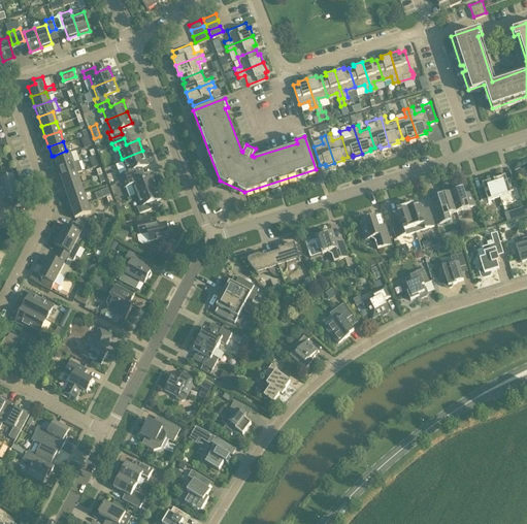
[(68,151),(66,151),(54,156),(57,165),(71,160),(68,151)]
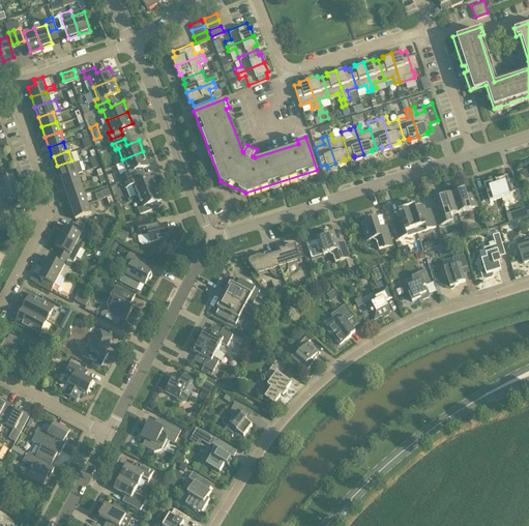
[(135,167),(148,163),(143,151),(122,159),(126,170),(119,173),(121,179),(137,173),(135,167)]
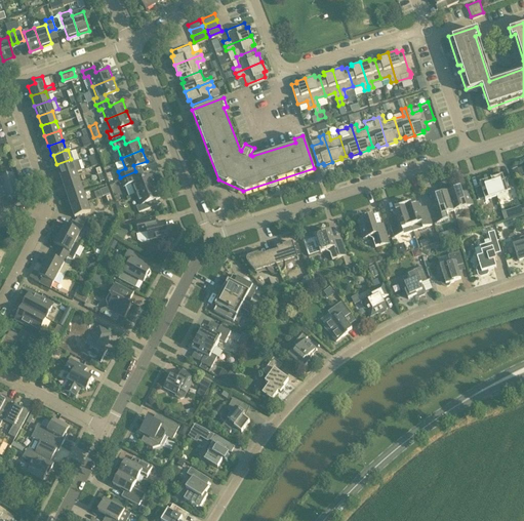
[(59,174),(75,169),(71,159),(56,164),(59,174)]
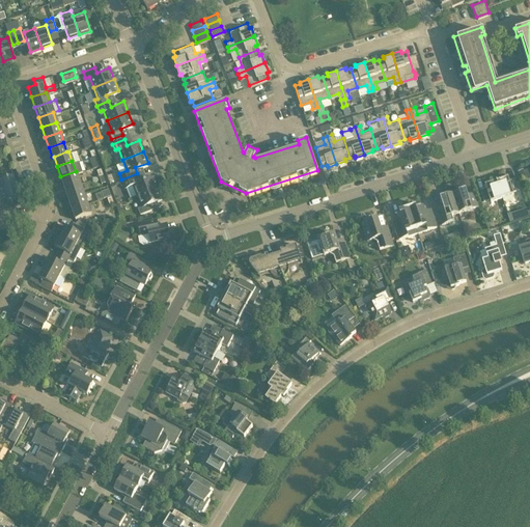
[(519,169),(521,175),(529,173),(526,166),(519,169)]
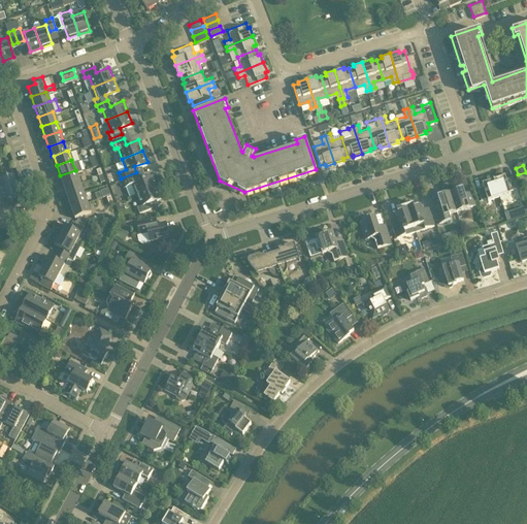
[(64,186),(78,181),(75,170),(60,175),(64,186)]
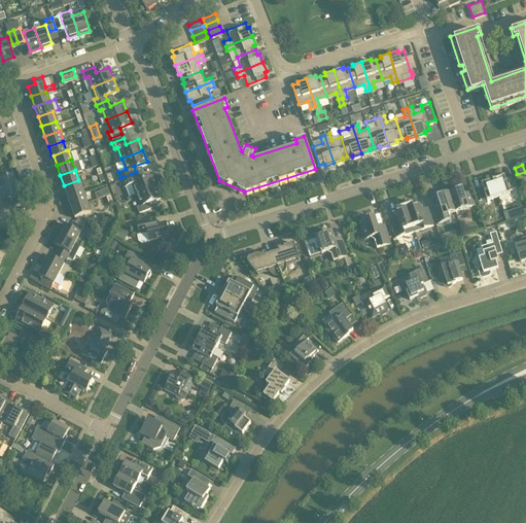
[(12,171),(0,175),(0,183),(2,182),(6,195),(19,190),(12,171)]
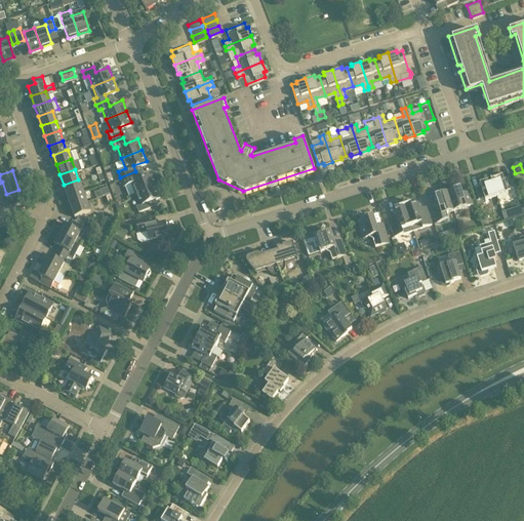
[(512,185),(508,173),(502,175),(500,170),(489,174),(495,193),(496,196),(499,197),(505,195),(506,193),(506,190),(507,190),(506,187),(512,185)]
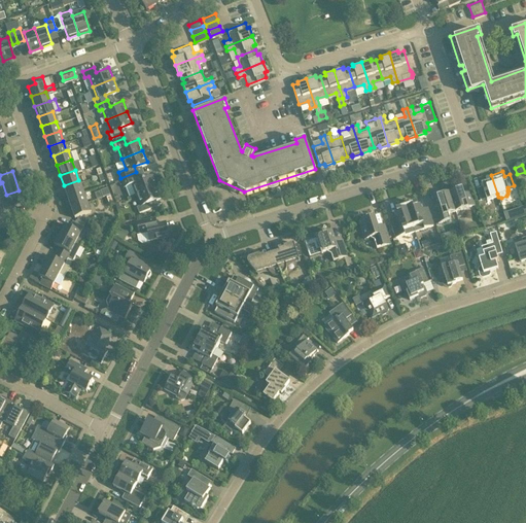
[(127,182),(131,180),(135,192),(155,183),(151,173),(138,177),(136,172),(120,178),(123,183),(127,182)]
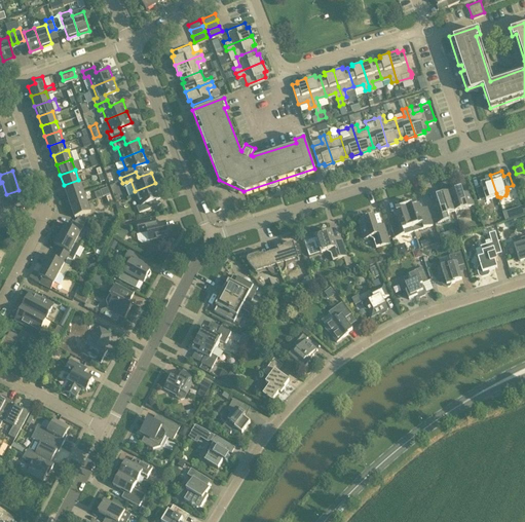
[(478,196),(484,195),(485,197),(496,193),(490,175),(479,179),(480,183),(475,185),(478,196)]
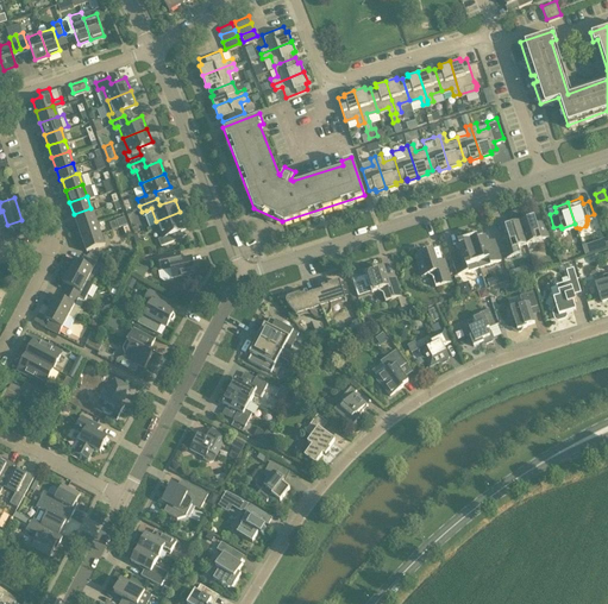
[(77,225),(94,219),(91,208),(74,214),(77,225)]
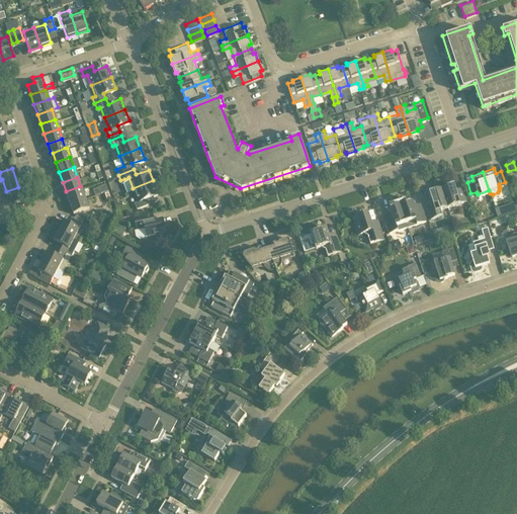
[(136,206),(147,202),(145,196),(157,191),(153,180),(133,188),(137,199),(133,200),(136,206)]
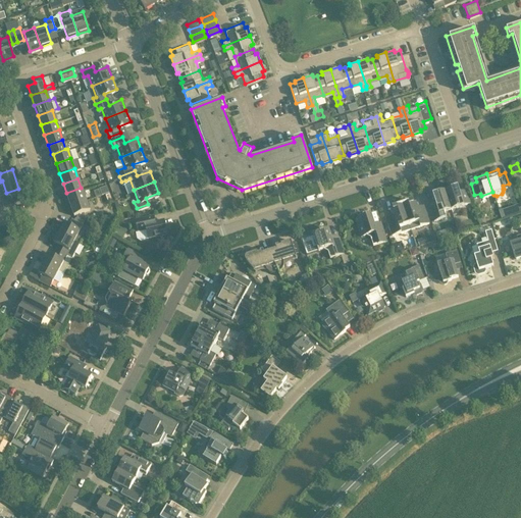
[(105,183),(98,186),(101,192),(108,190),(105,183)]
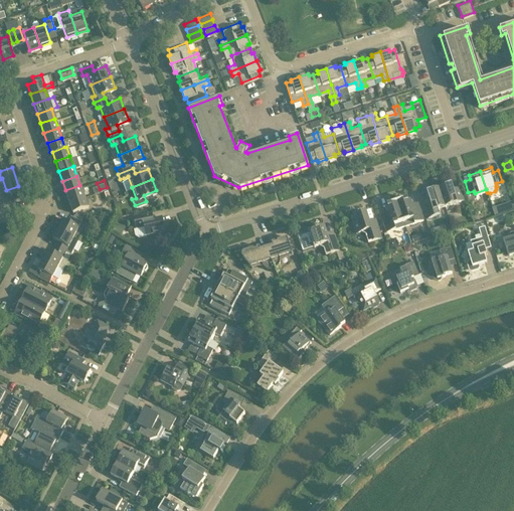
[(444,204),(463,198),(459,185),(453,187),(451,181),(438,185),(444,204)]
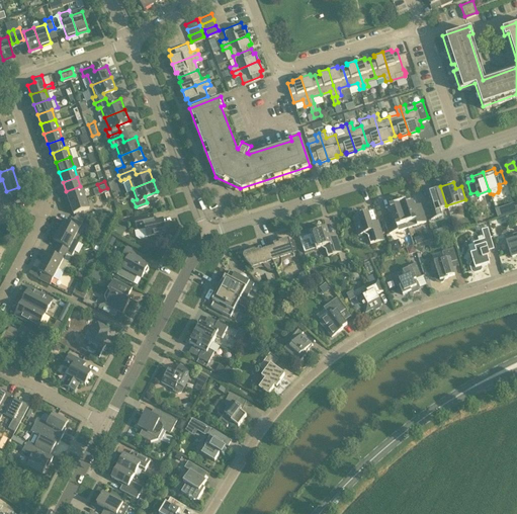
[(69,201),(84,196),(80,186),(66,191),(69,201)]
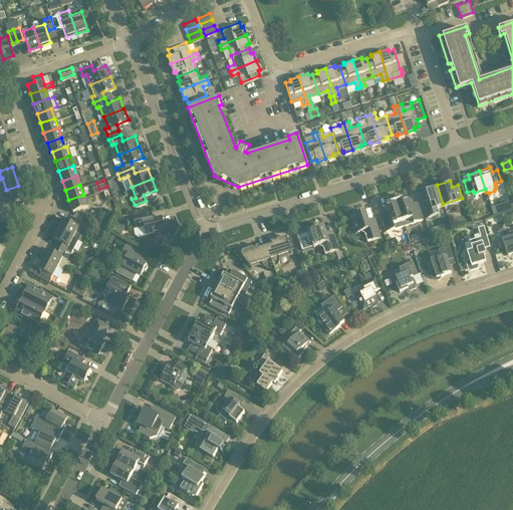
[(438,211),(436,206),(443,204),(437,185),(425,189),(427,195),(421,197),(427,215),(438,211)]
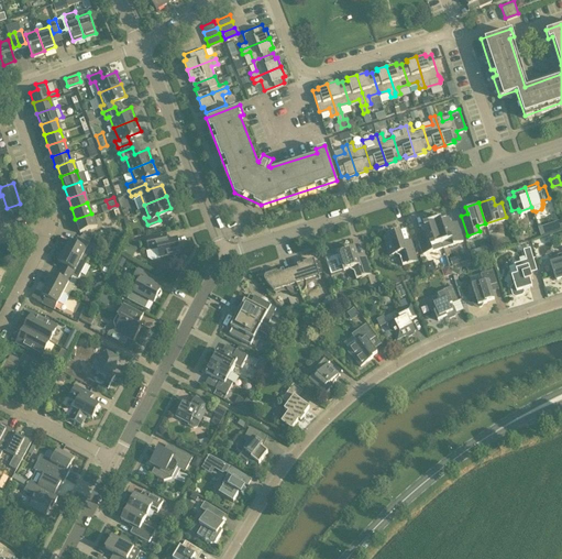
[(79,230),(95,225),(91,214),(75,219),(79,230)]
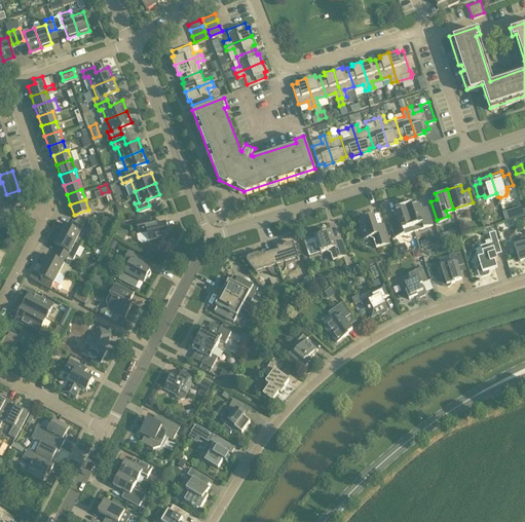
[(426,209),(420,211),(417,201),(415,201),(414,199),(404,202),(413,228),(432,222),(426,209)]
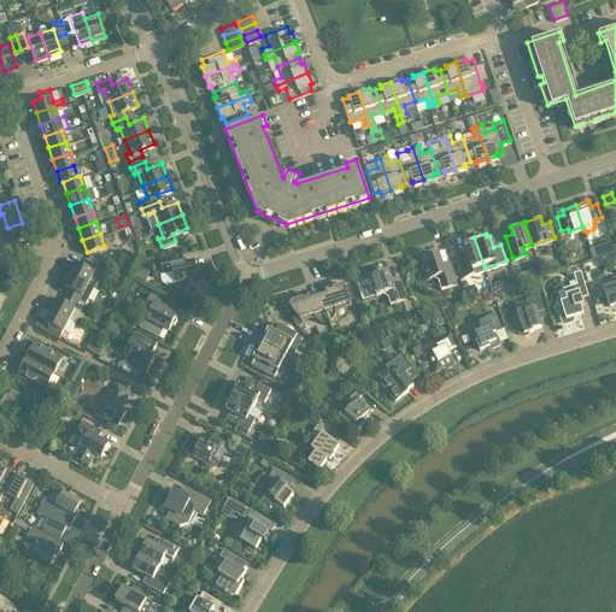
[(462,275),(473,271),(485,268),(474,237),(463,241),(464,245),(461,245),(464,257),(457,259),(462,275)]
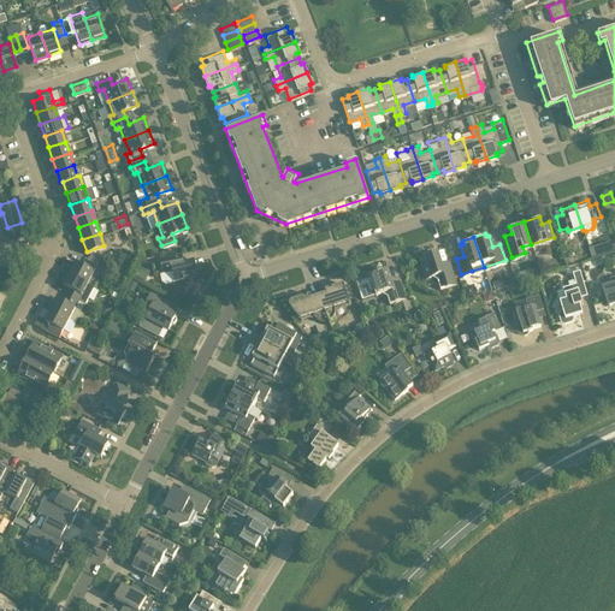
[(436,276),(439,286),(455,282),(449,264),(442,265),(437,249),(420,255),(423,261),(420,262),(425,276),(432,274),(436,276)]
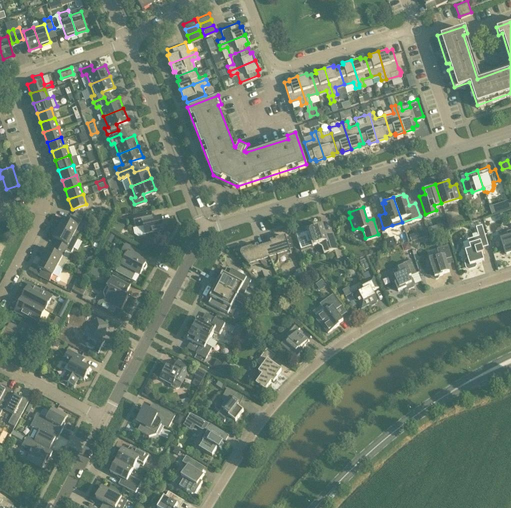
[(135,224),(142,222),(144,231),(153,229),(157,231),(159,227),(163,226),(162,223),(164,219),(160,217),(160,213),(147,216),(146,210),(132,213),(135,224)]
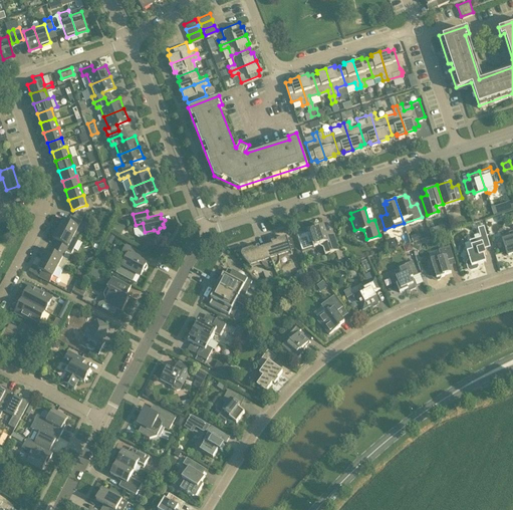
[(67,219),(63,217),(58,226),(72,234),(77,224),(83,213),(72,212),(72,214),(69,213),(67,219)]
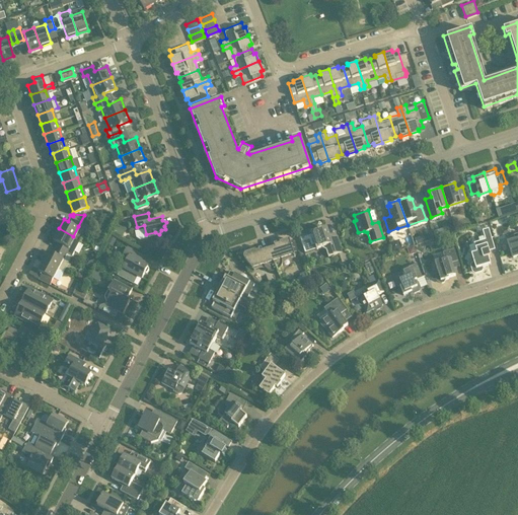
[(120,236),(126,225),(117,221),(112,231),(120,236)]
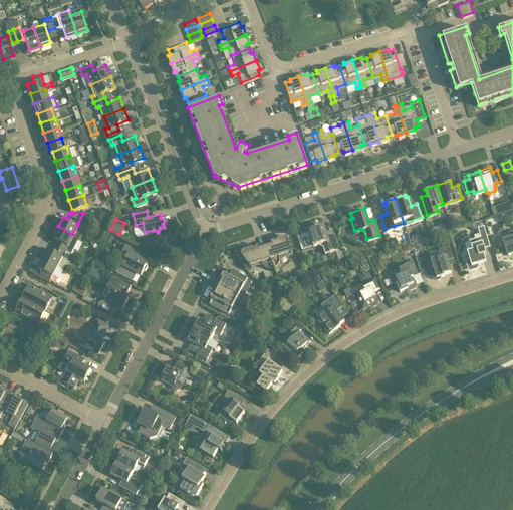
[(324,252),(337,247),(332,233),(326,235),(322,223),(316,225),(315,224),(307,227),(308,232),(306,236),(310,238),(312,244),(318,242),(321,244),(324,252)]
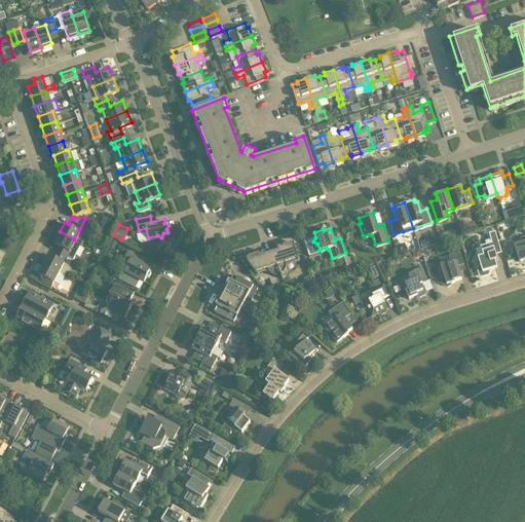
[(479,244),(482,253),(477,255),(480,264),(478,264),(477,266),(479,272),(481,273),(486,271),(488,269),(487,267),(496,265),(494,258),(496,257),(494,252),(500,250),(493,229),(487,230),(490,239),(479,244)]
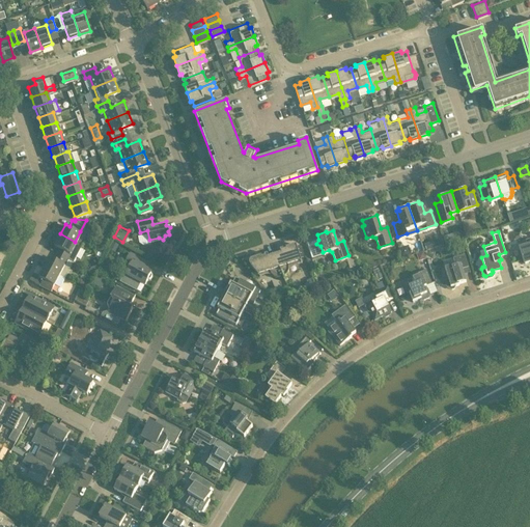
[(66,257),(70,251),(75,242),(60,233),(55,244),(57,245),(55,251),(66,257)]
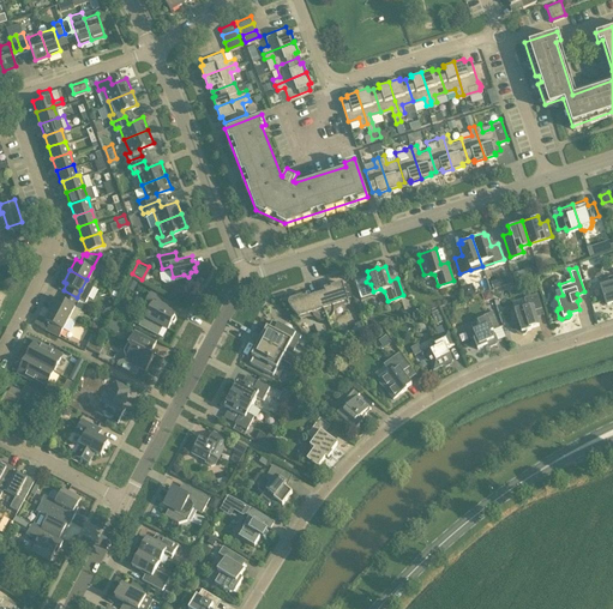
[(612,271),(607,273),(608,281),(600,283),(606,301),(612,299),(612,271)]
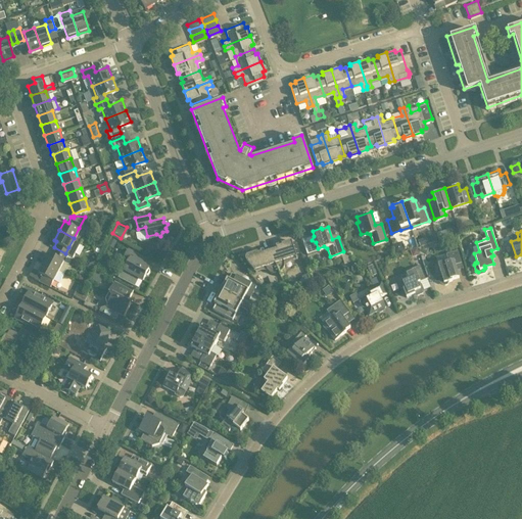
[(456,244),(453,233),(446,235),(449,246),(456,244)]
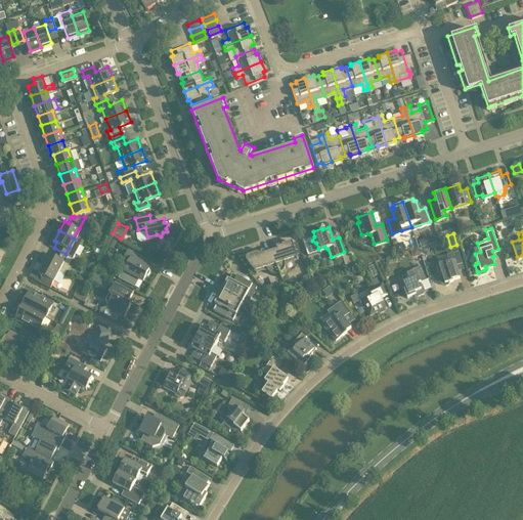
[(106,244),(113,246),(116,239),(111,236),(106,244)]
